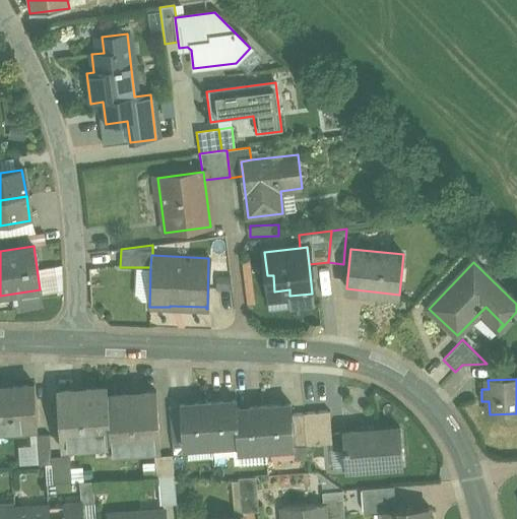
[(33,385),(9,387),(9,385),(0,386),(0,431),(36,429),(33,385)]
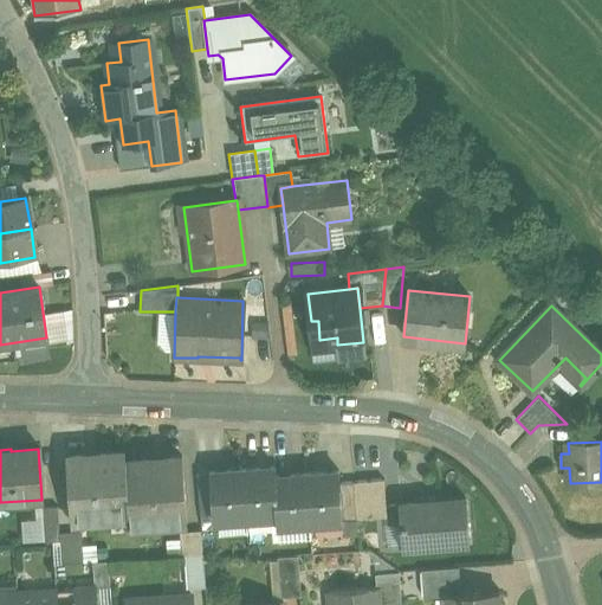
[(124,451),(66,456),(71,521),(95,519),(95,521),(109,520),(109,517),(129,516),(124,462),(124,451)]
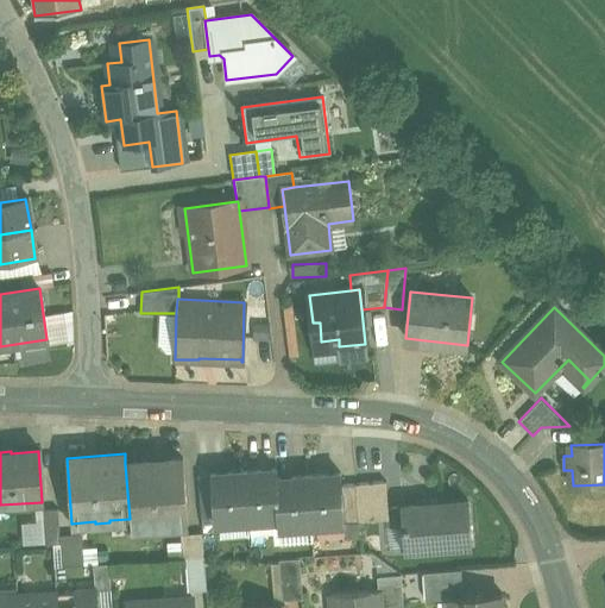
[(182,459),(125,464),(130,519),(131,533),(133,533),(132,528),(149,527),(149,528),(165,527),(165,526),(184,524),(184,526),(188,526),(182,459)]
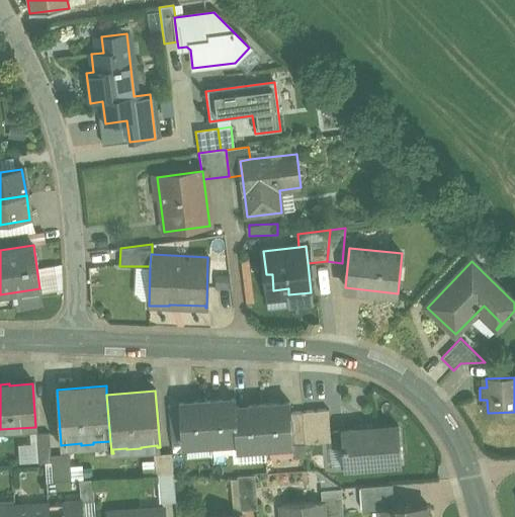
[(233,400),(207,402),(210,445),(237,443),(234,407),(233,400)]
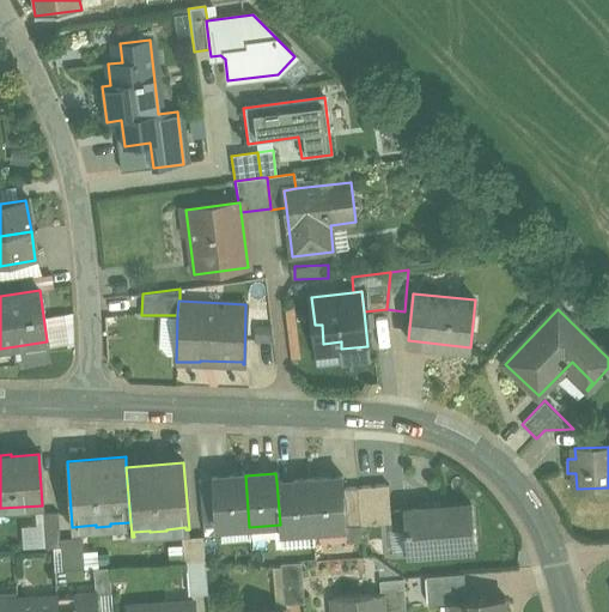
[(245,476),(212,478),(214,508),(215,529),(218,529),(249,527),(245,476)]
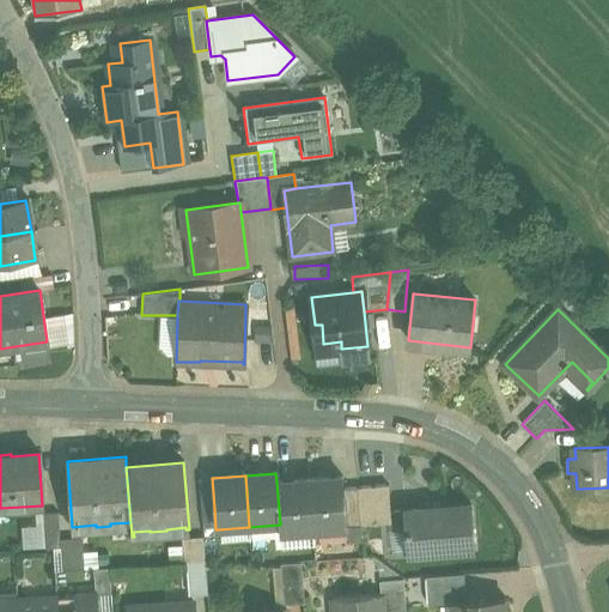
[(341,477),(309,479),(312,532),(346,529),(345,527),(342,488),(341,477)]
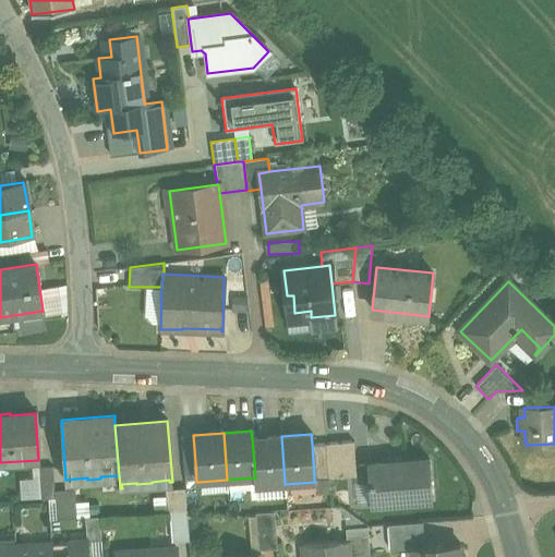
[(281,436),(252,438),(255,477),(255,486),(285,484),(281,436)]
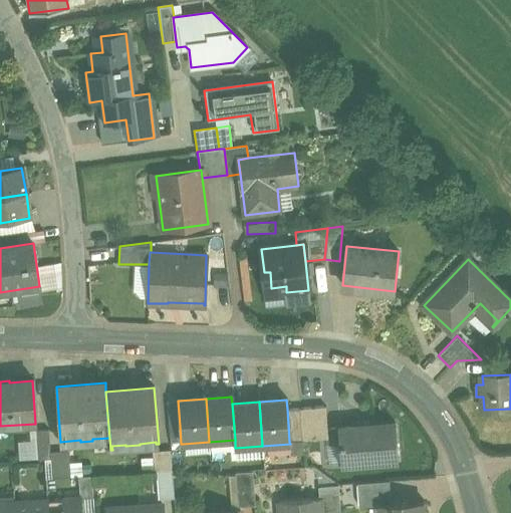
[(326,406),(300,408),(302,441),(329,438),(326,406)]
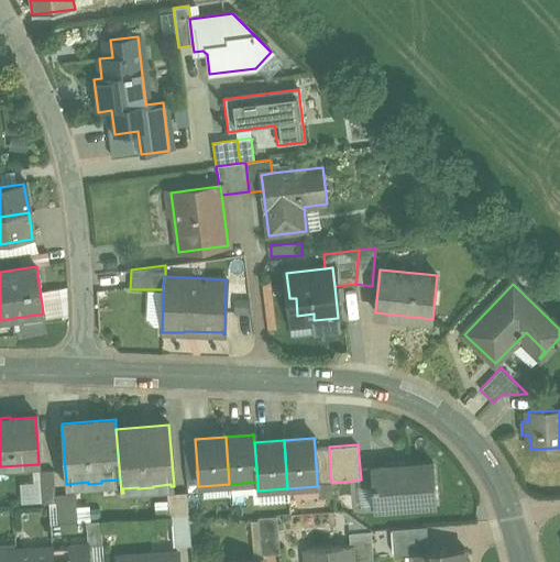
[(329,447),(315,448),(317,484),(331,483),(329,447)]
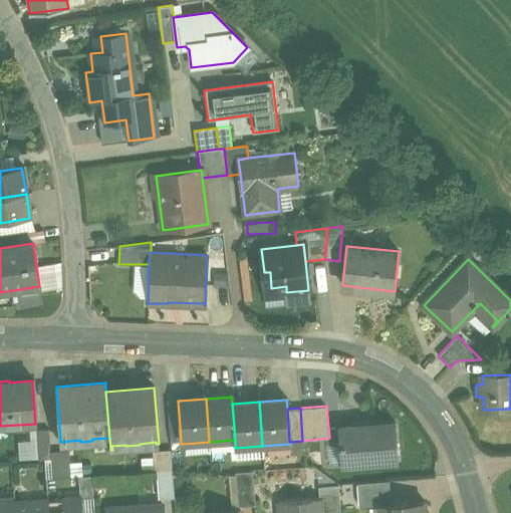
[(396,423),(339,428),(340,437),(343,437),(345,463),(342,463),(342,464),(399,460),(396,423)]
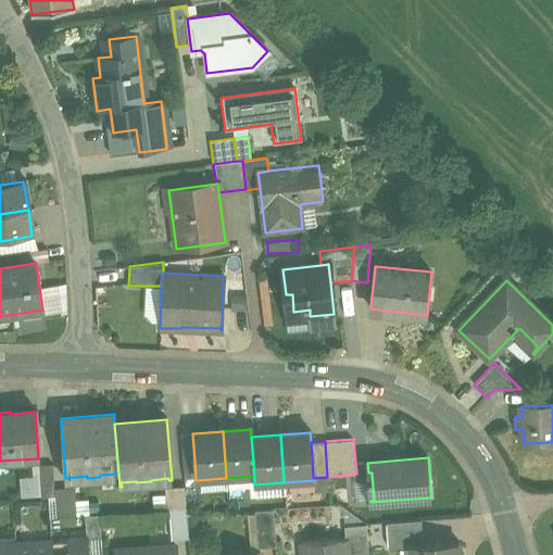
[(195,461),(183,462),(184,487),(185,490),(198,489),(198,480),(196,480),(195,461)]
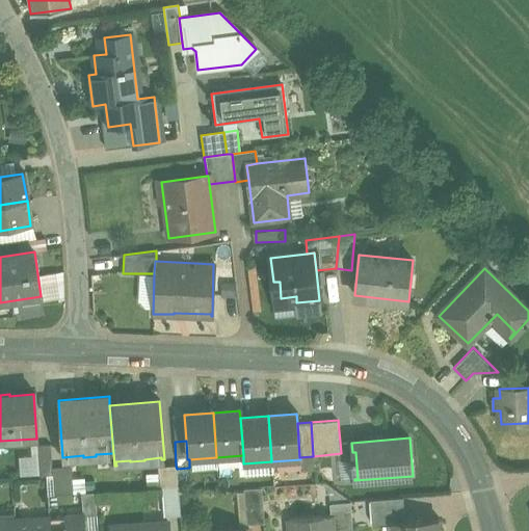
[(50,445),(36,446),(38,477),(52,476),(52,469),(50,445)]
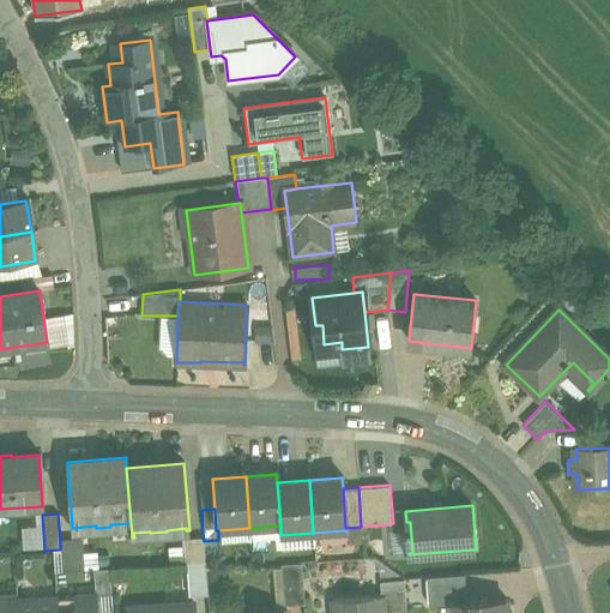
[(203,538),(187,539),(188,563),(205,562),(204,541),(203,538)]
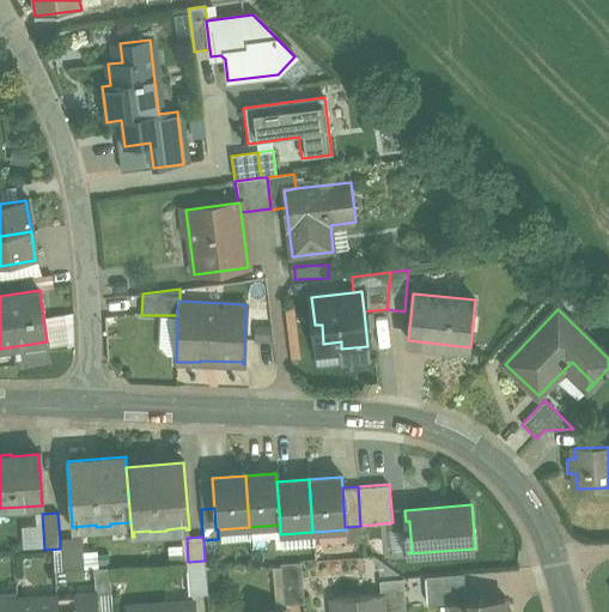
[(81,538),(60,540),(60,549),(62,573),(84,570),(81,538)]
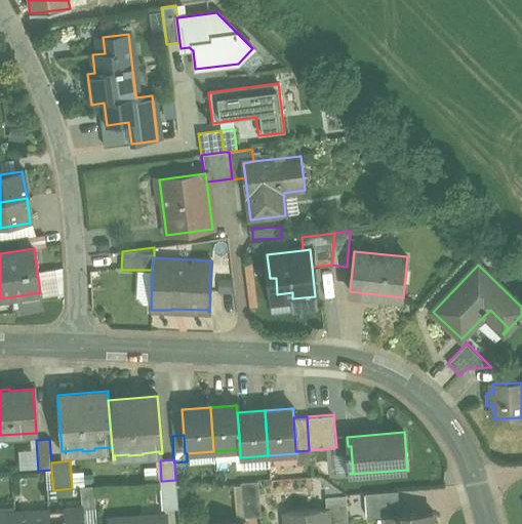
[(177,508),(175,480),(161,481),(159,481),(161,509),(177,508)]
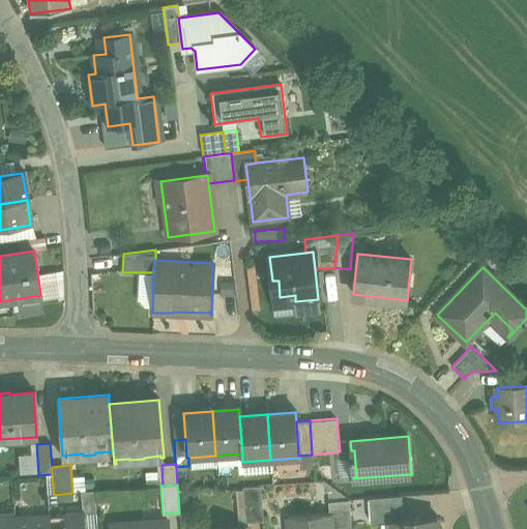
[(261,487),(242,488),(245,523),(263,522),(261,487)]
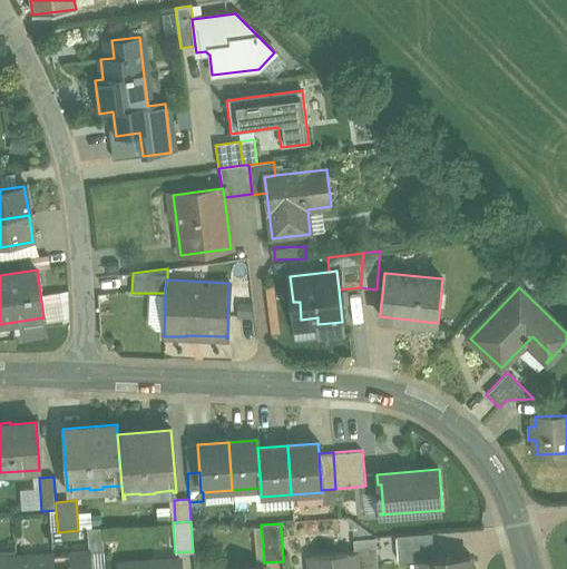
[(101,529),(86,530),(87,555),(89,555),(104,553),(101,529)]
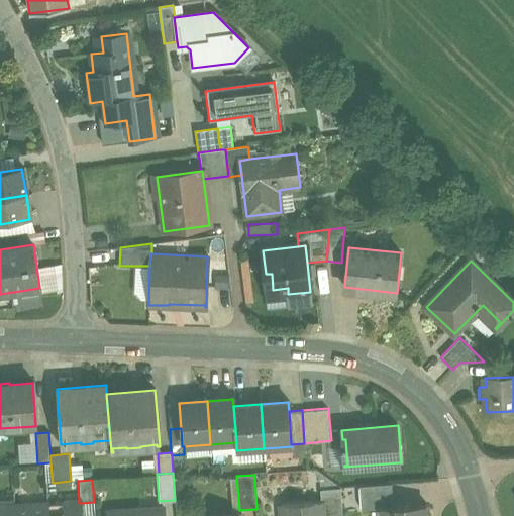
[(390,484),(360,487),(362,511),(384,509),(392,508),(390,484)]
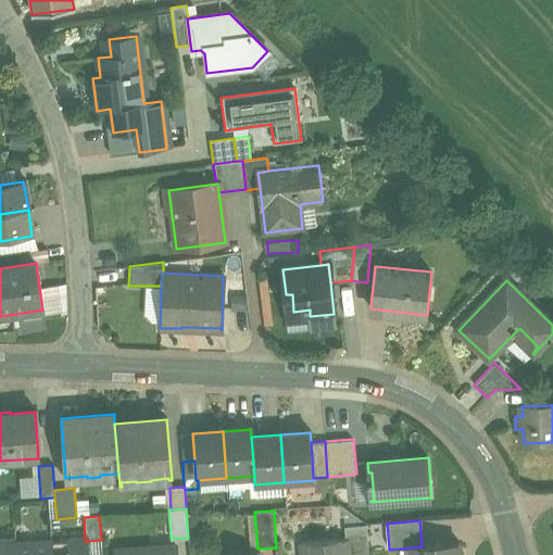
[(366,526),(344,528),(346,540),(347,540),(348,554),(368,554),(366,526)]
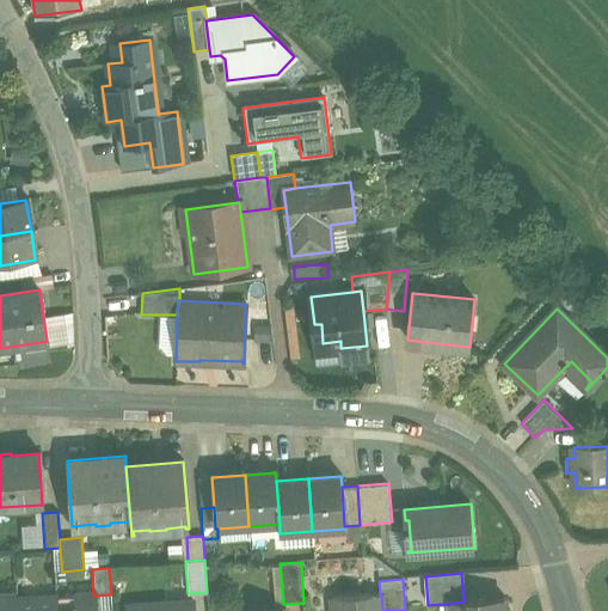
[(380,594),(331,598),(332,610),(382,610),(381,594),(380,594)]
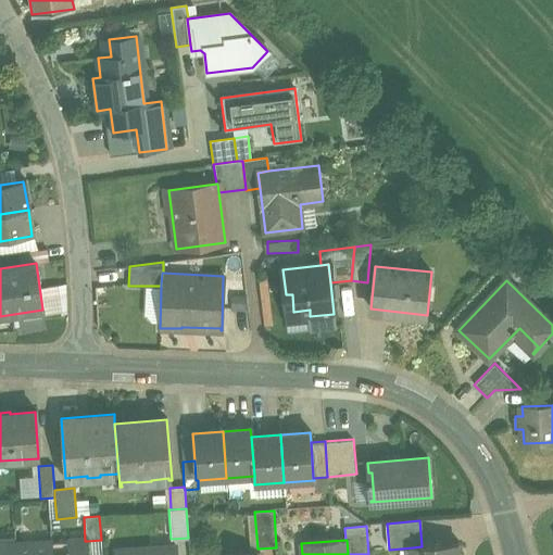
[(85,541),(51,543),(51,554),(87,554),(87,546),(87,541),(85,541)]
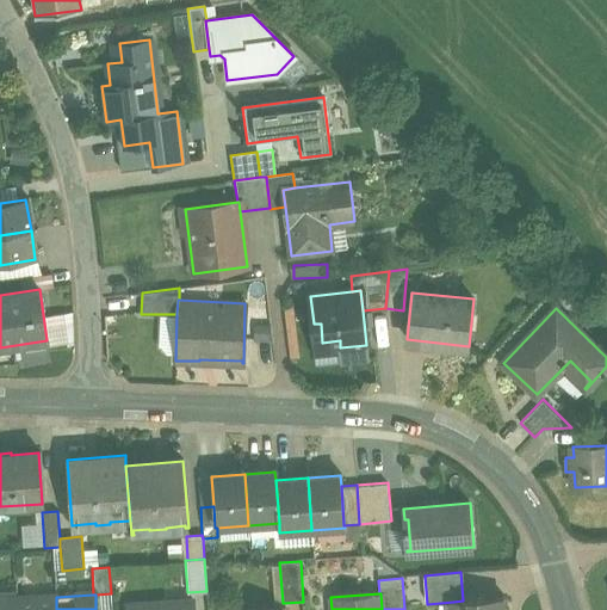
[(16,596),(0,597),(0,609),(16,609),(16,601),(16,596)]
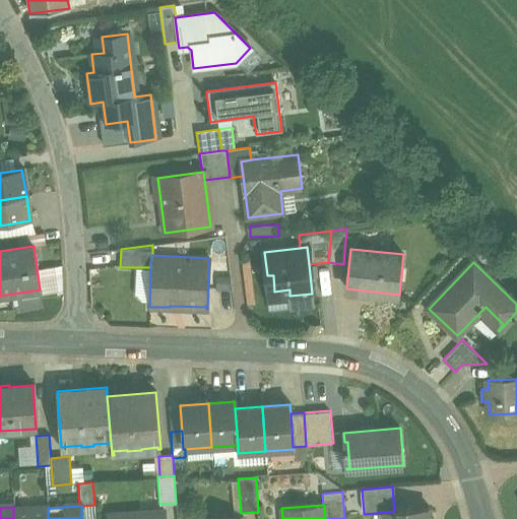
[(48,518),(48,508),(13,511),(13,518),(48,518)]
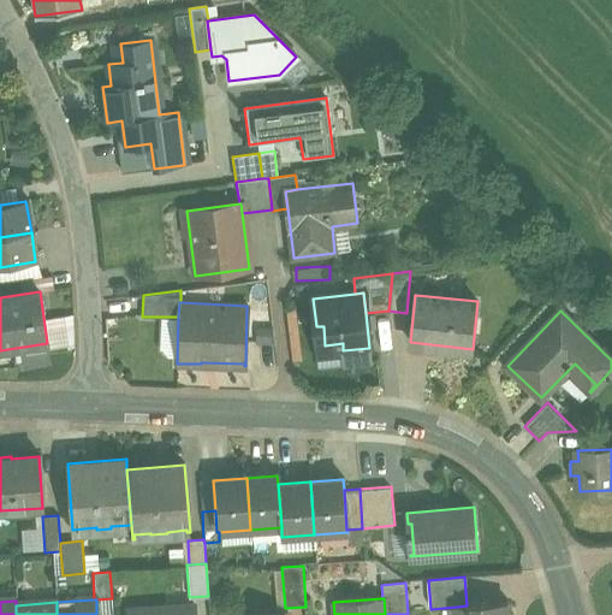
[(467,605),(457,607),(457,614),(509,614),(507,602),(467,605)]
